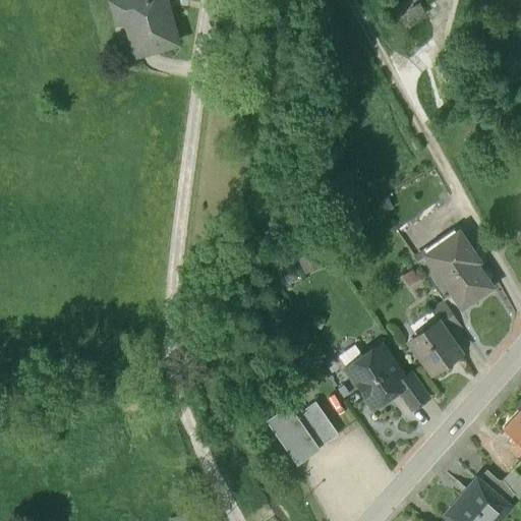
[(163,0),(118,0),(111,2),(117,23),(125,21),(133,48),(151,43),(154,52),(177,45),(163,0)]
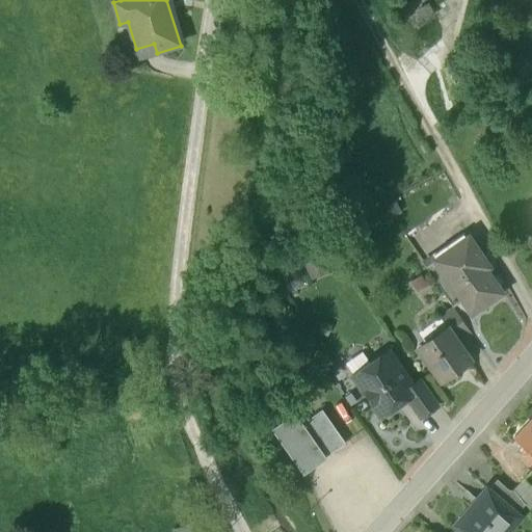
[(468,239),(454,249),(456,253),(441,264),(439,261),(436,262),(463,301),(472,313),(500,293),(477,261),(481,258),(468,239)]
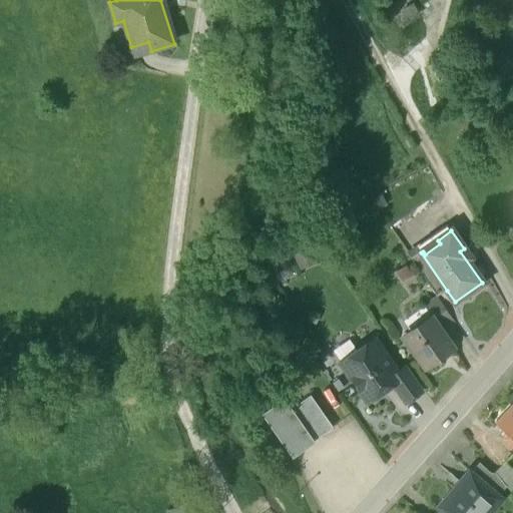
[(447,291),(421,252),(410,260),(437,298),(447,291)]
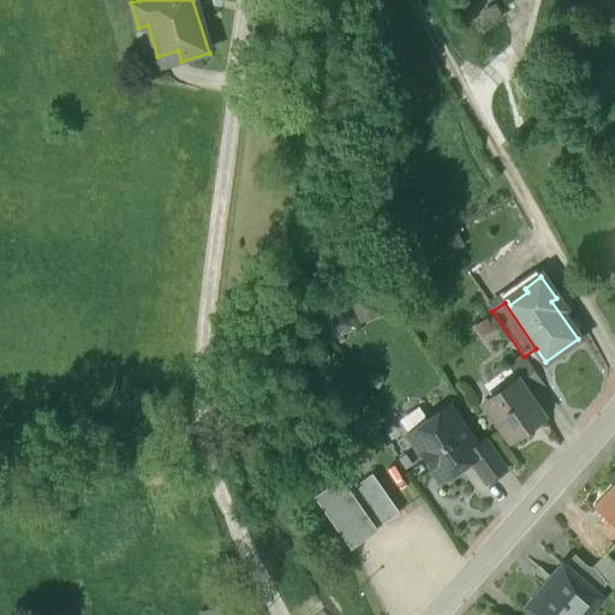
[(525,358),(509,369),(517,380),(529,396),(544,386),(525,358)]
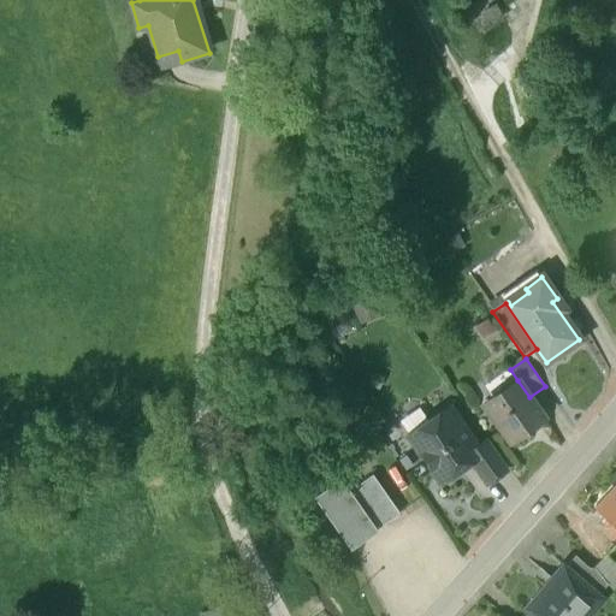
[(517,380),(484,404),(510,442),(544,418),(529,397),(517,380)]
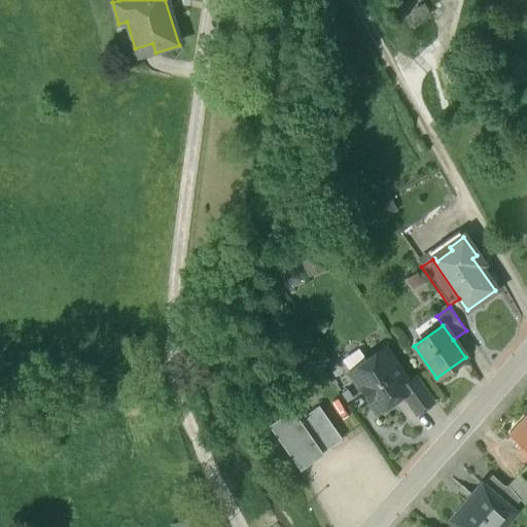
[(383,349),(363,362),(367,367),(353,377),(378,412),(393,400),(390,396),(397,391),(408,384),(407,383),(383,349)]
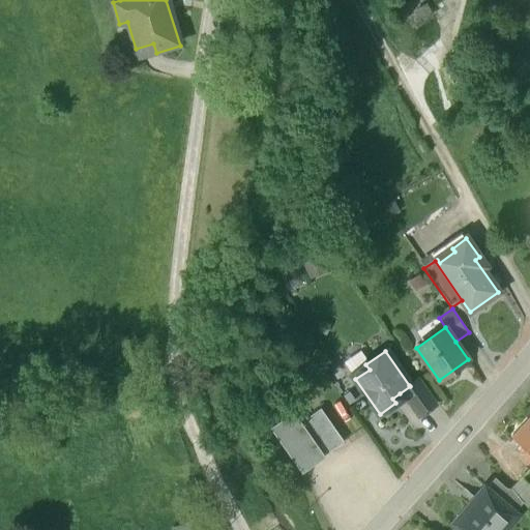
[(419,378),(409,385),(410,386),(400,393),(417,417),(437,404),(419,378)]
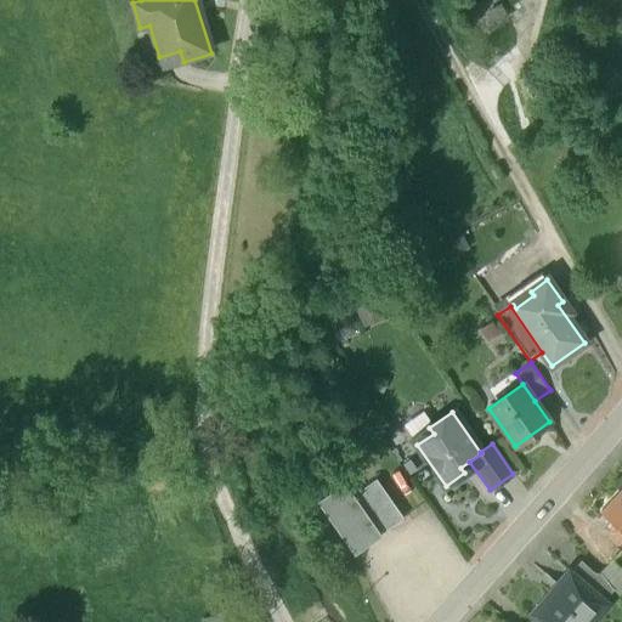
[(402,519),(375,480),(352,496),(379,535),(402,519)]
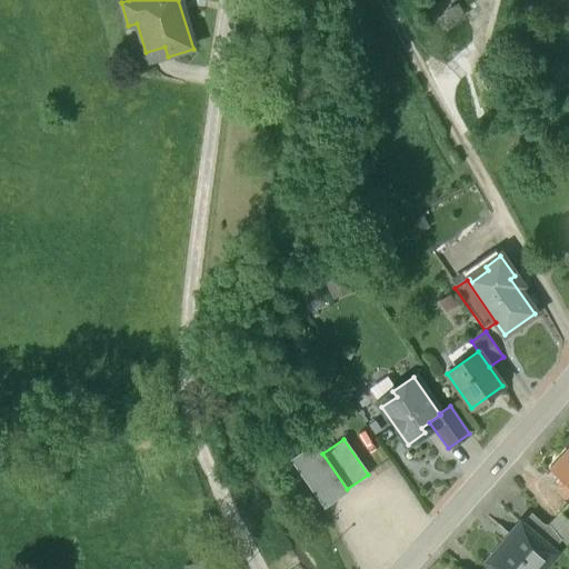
[(322,453),(315,442),(290,460),(323,508),(348,490),(322,453)]
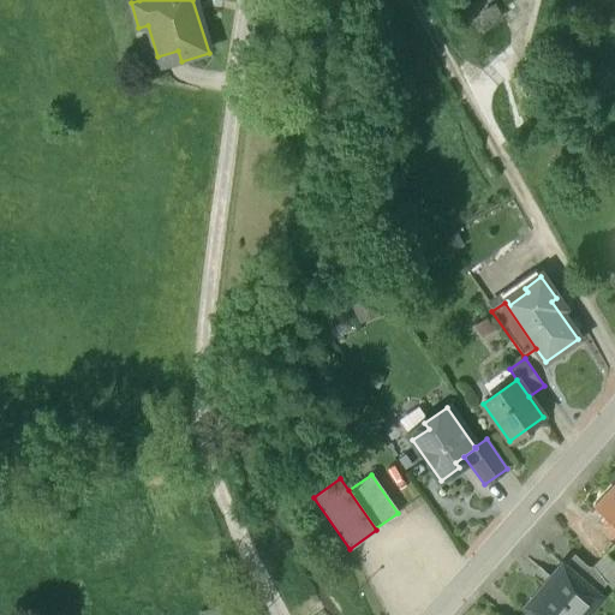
[(614,482),(595,506),(614,524),(614,482)]
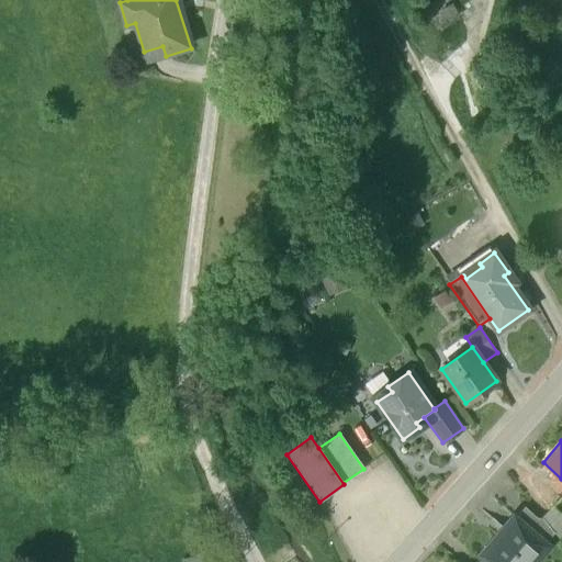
[(561,534),(561,515),(552,506),(541,518),(559,539),(561,534)]
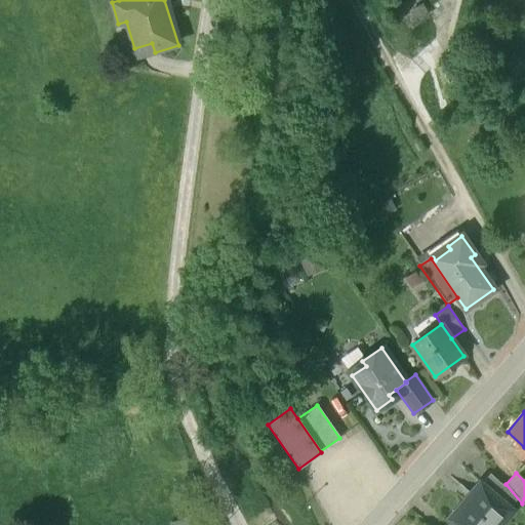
[(480,482),(449,519),(456,524),(499,524),(513,511),(480,482)]
